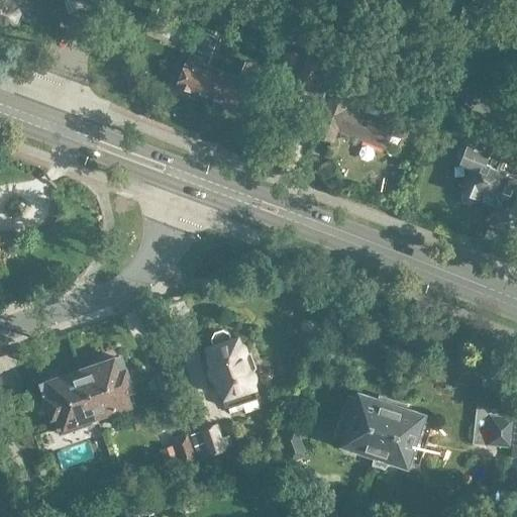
[(10,0),(0,0),(0,21),(3,23),(3,25),(16,23),(21,10),(13,0),(12,1),(10,0)]
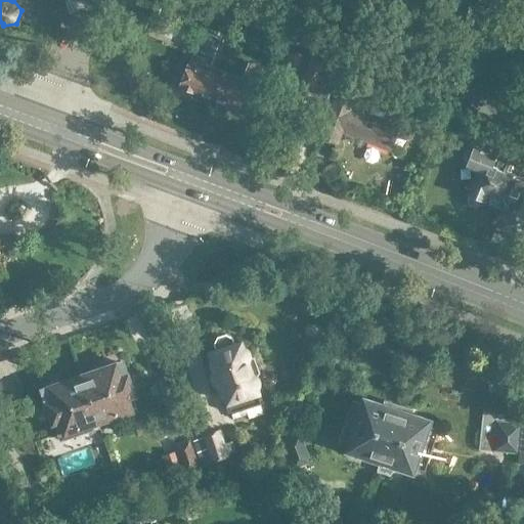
[(302,54),(289,48),(275,83),(297,90),(307,61),(300,59),(302,54)]
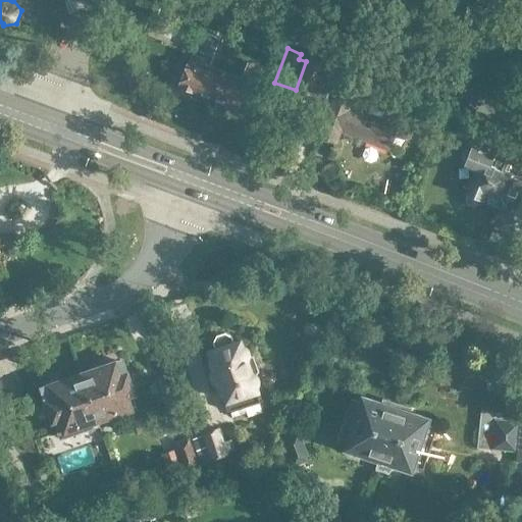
[(177,86),(211,99),(221,70),(204,63),(206,58),(192,53),(188,63),(187,62),(177,86)]
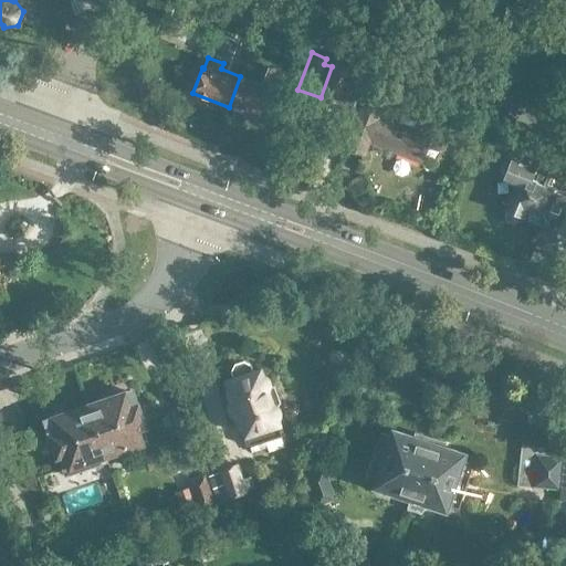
[(335,63),(322,98),(335,103),(349,67),(335,63)]
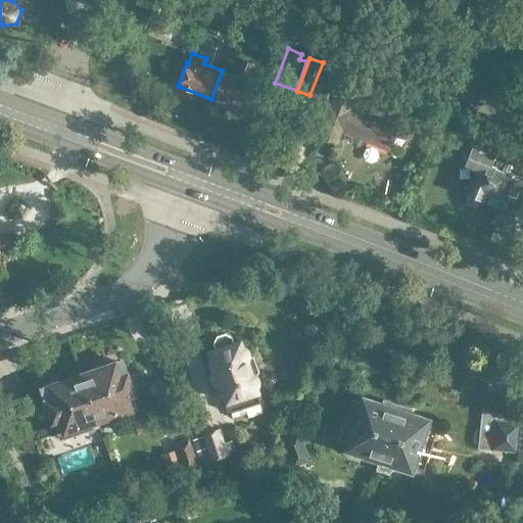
[(222,70),(211,99),(245,112),(254,90),(253,90),(257,80),(260,69),(248,64),(242,79),(222,70)]
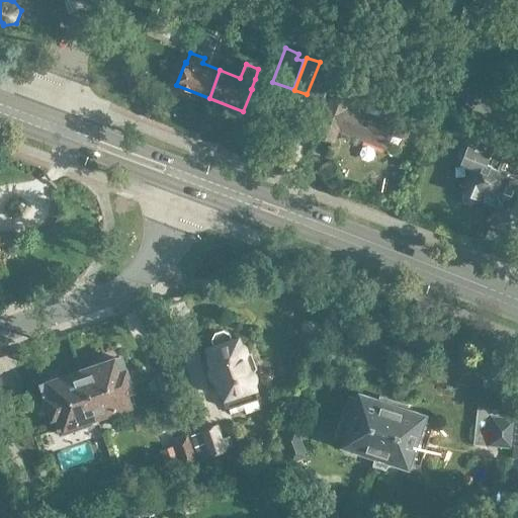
[(407,123),(396,118),(397,116),(382,110),(378,119),(365,115),(367,111),(355,106),(356,101),(333,91),(316,135),(333,142),(338,128),(386,148),(392,135),(401,138),(407,123)]
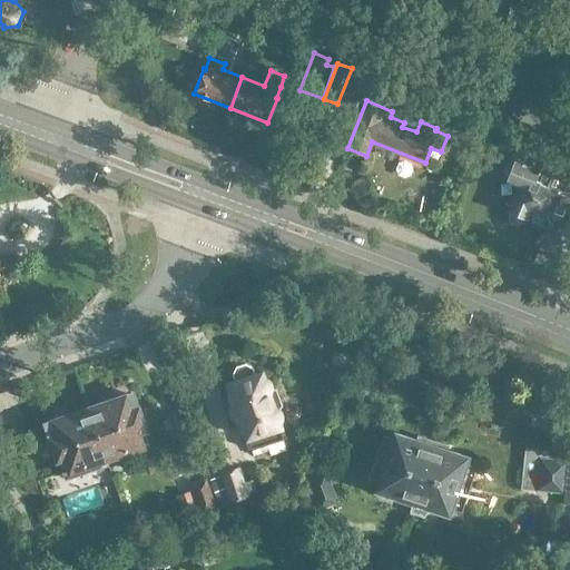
[(553,212),(562,214),(569,194),(569,180),(541,169),(542,165),(534,161),(533,166),(514,158),(505,179),(518,184),(509,208),(511,209),(508,217),(521,222),(523,215),(548,225),(553,212)]
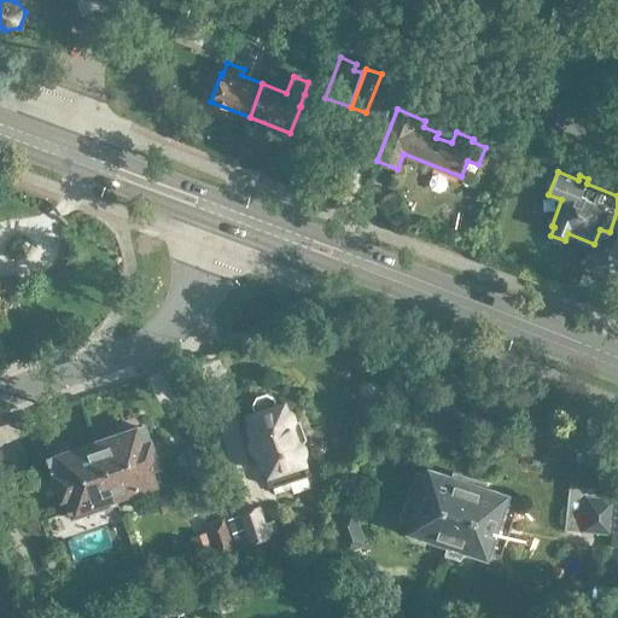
[(281,404),(277,407),(273,397),(266,394),(256,396),(252,404),(255,414),(246,417),(250,427),(248,427),(251,438),(249,443),(251,452),(257,453),(261,464),(262,464),(270,488),(305,476),(299,458),(302,453),(299,444),(296,443),(289,424),(291,419),(289,412),(284,410),(281,404)]
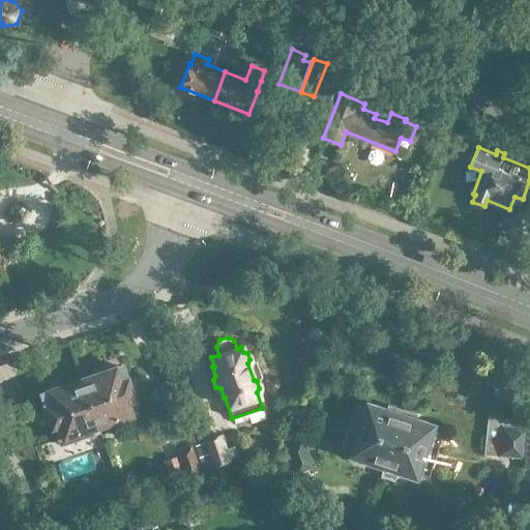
[(83,380),(98,425),(137,412),(122,366),(83,380)]
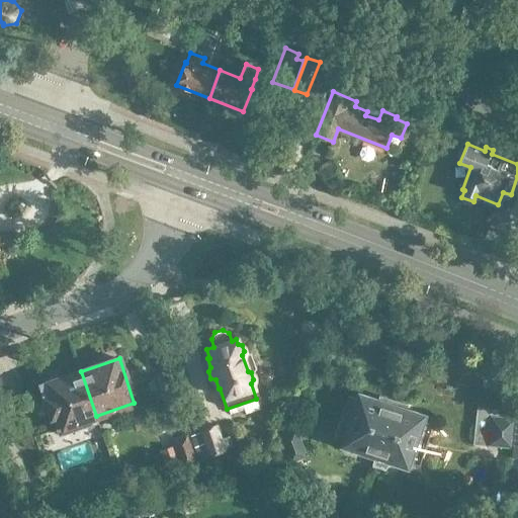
[(96,416),(81,371),(41,384),(57,429),(96,416)]
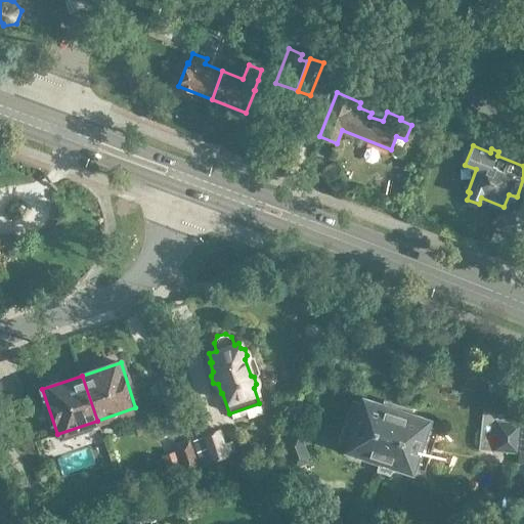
[(347,450),(380,461),(381,461),(395,411),(364,401),(363,404),(350,400),(337,442),(349,446),(347,450)]
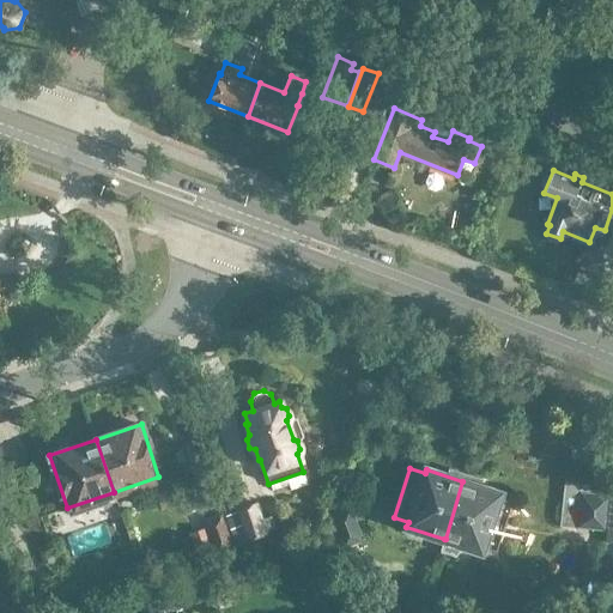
[(611,530),(612,483),(564,479),(562,529),(610,532),(610,529),(611,530)]
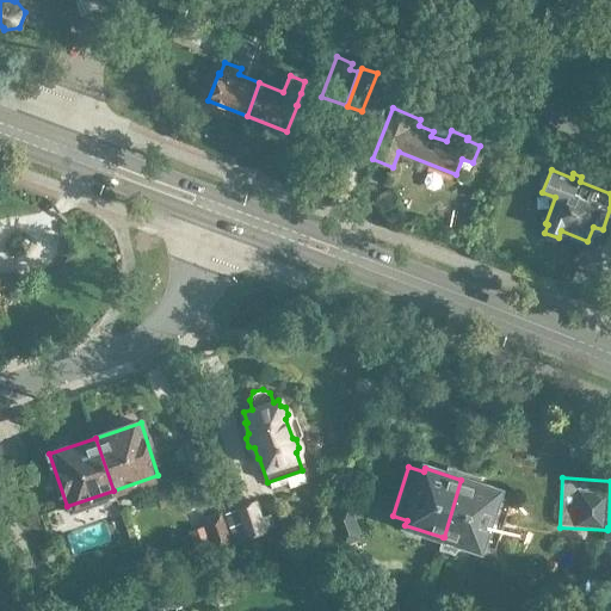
[(444,537),(443,537),(439,548),(455,554),(460,542),(479,549),(480,544),(493,549),(508,500),(495,497),(498,492),(461,480),(444,537)]
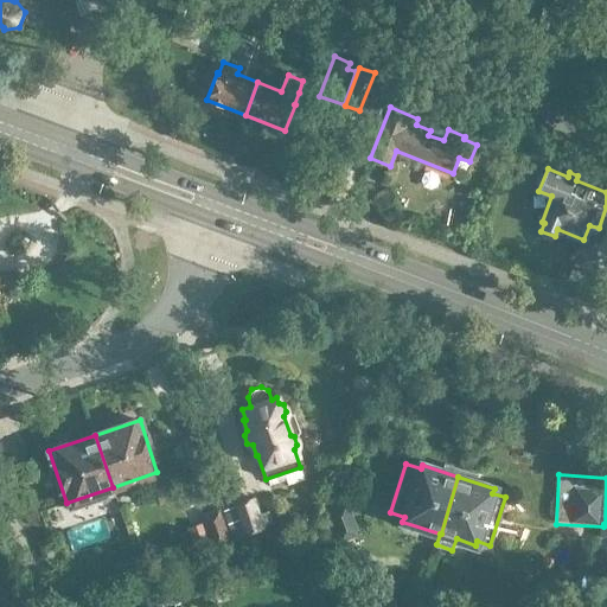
[(222,511),(231,537),(243,534),(243,536),(266,528),(266,526),(273,523),(268,511),(261,513),(255,496),(232,504),(234,506),(222,511)]
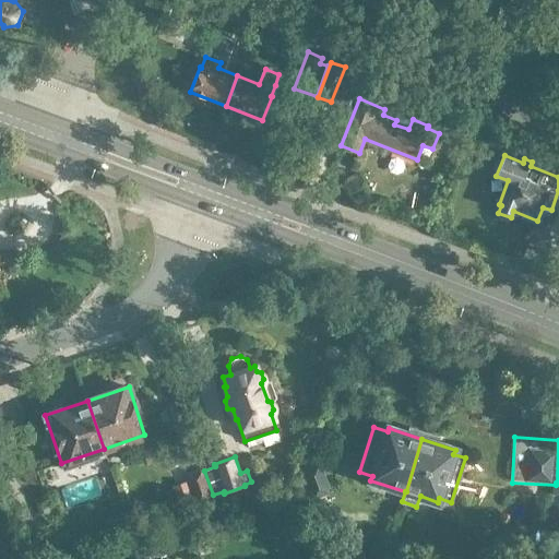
[(300,468),(313,500),(332,492),(319,461),(300,468)]
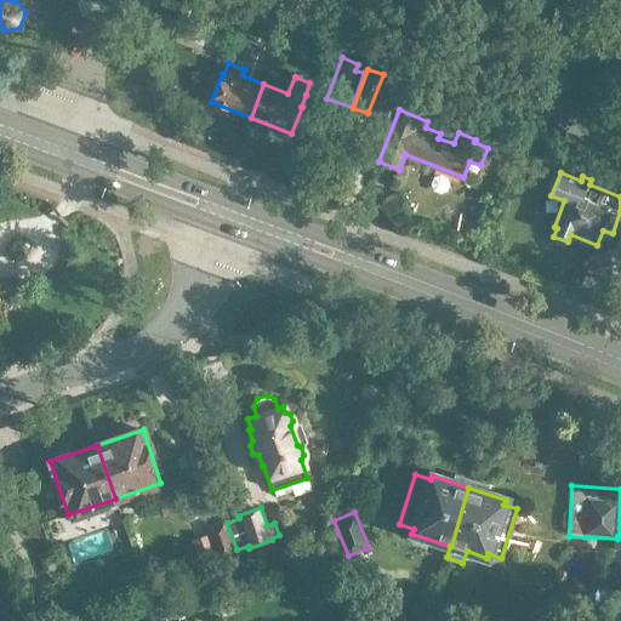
[(205,527),(217,560),(235,554),(223,519),(205,527)]
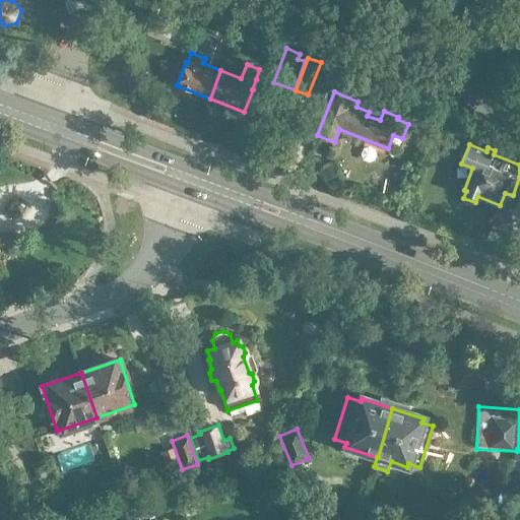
[(158,452),(166,473),(181,468),(174,447),(158,452)]
